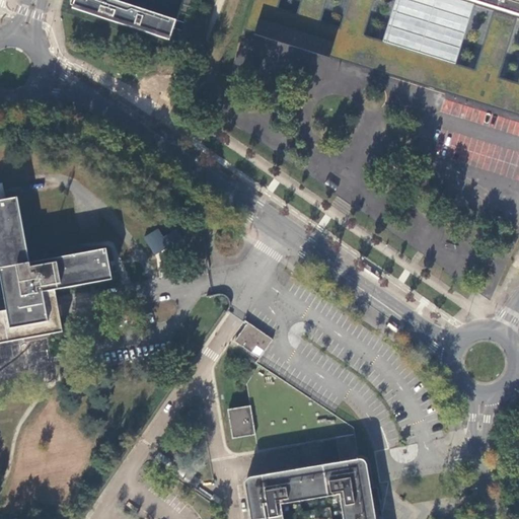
[(75,0),(73,8),(170,41),(176,21),(112,0),(75,0)]
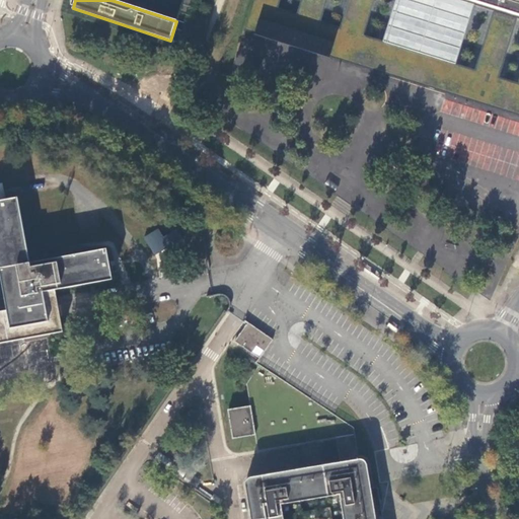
[(518,0),(254,0),(250,14),(245,29),(330,56),(402,78),(446,92),(518,115),(518,0)]
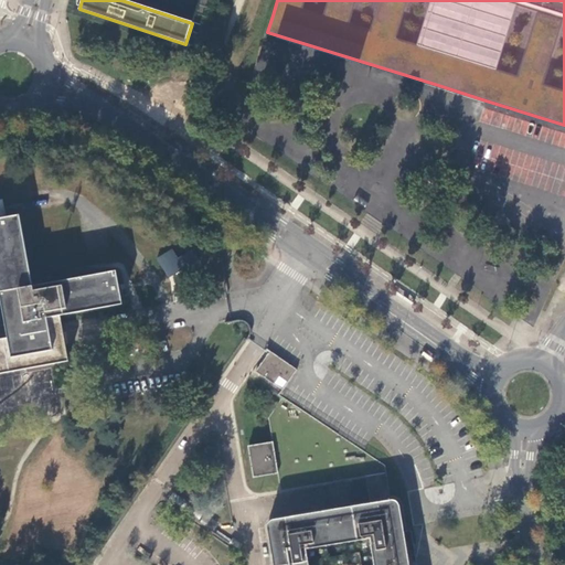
[(0,339),(0,374),(52,364),(56,390),(63,388),(61,380),(76,377),(73,360),(67,361),(60,317),(123,305),(116,272),(32,287),(20,216),(6,219),(2,199),(0,199),(0,302),(7,338),(0,339)]
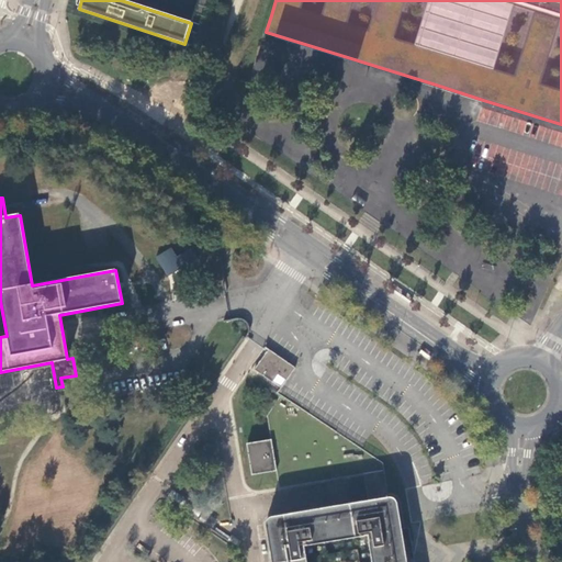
[(168,277),(182,266),(169,247),(155,258),(168,277)]
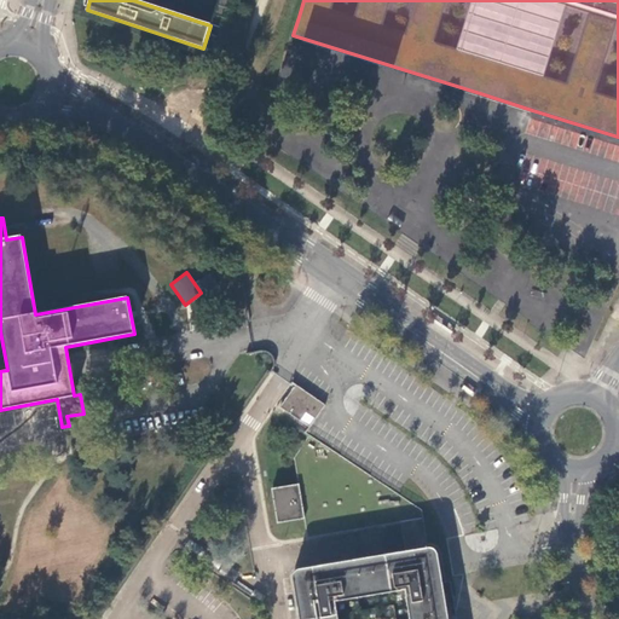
[(282,409),(312,431),(327,408),(298,386),(282,409)]
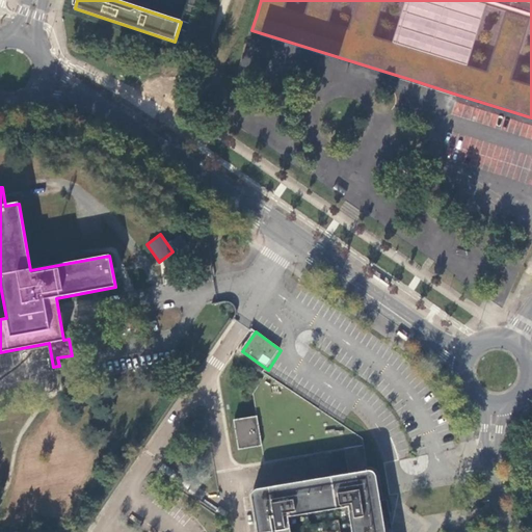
[(263,446),(265,461),(345,448),(365,445),(364,439),(267,373),(254,393),(258,416),(258,417),(263,446)]
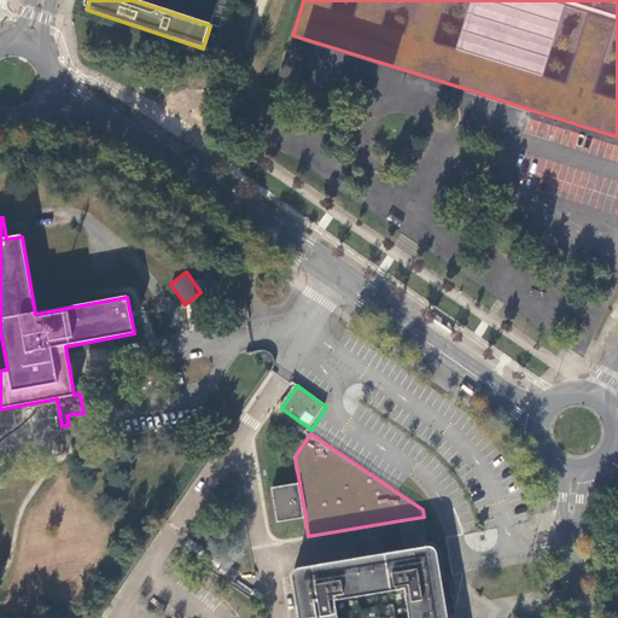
[(299,483),(272,488),(278,523),(305,518),(299,484),(299,483)]
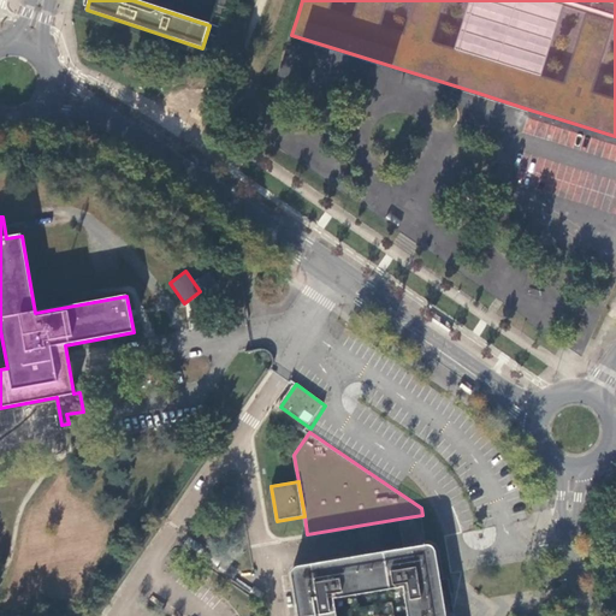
[(400,519),(404,549),(427,544),(422,515),(400,519)]
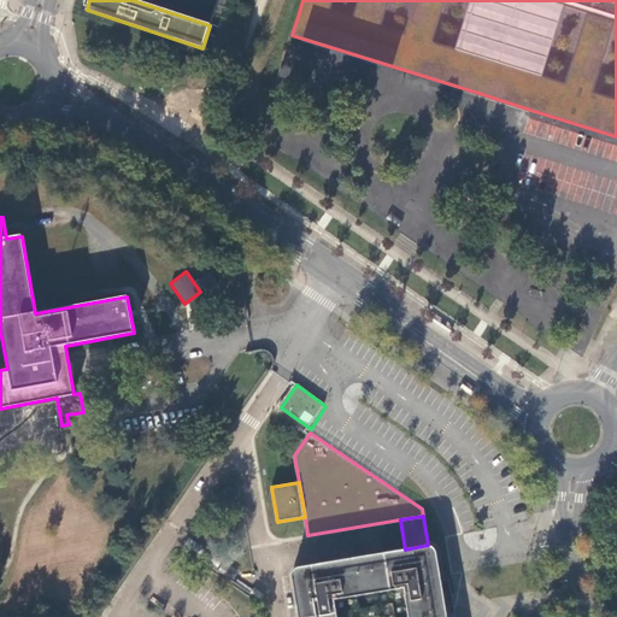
[(432,547),(428,547),(405,551),(299,569),(295,571),(294,574),(293,577),(299,616),(446,616),(435,550),(434,548),(432,547)]
